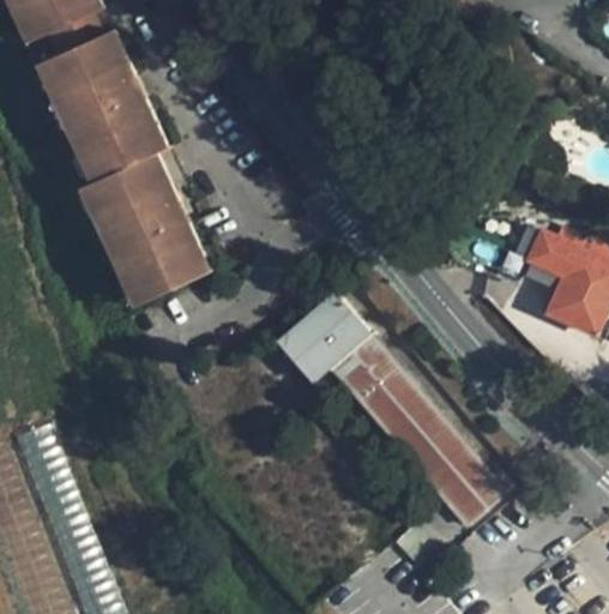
[(14,0),(32,38),(48,31),(89,13),(102,7),(97,0),(14,0)]
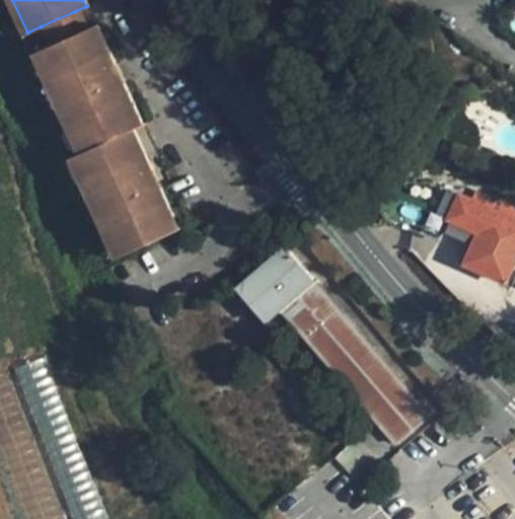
[(41,26),(50,46),(85,30),(75,11),(41,26)]
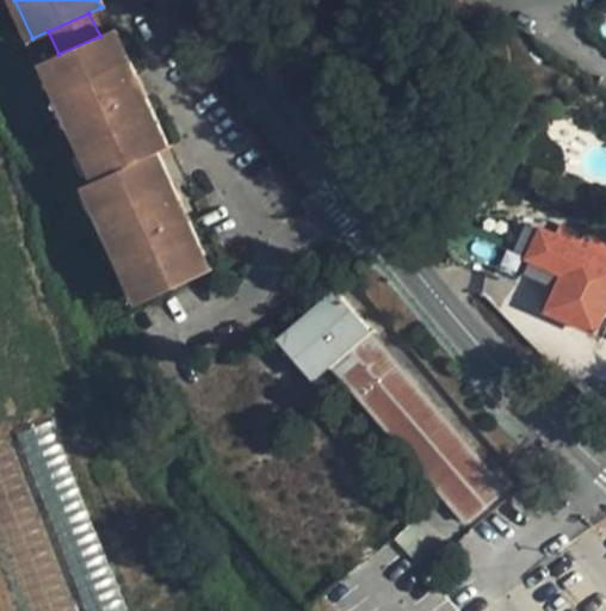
[(87,184),(143,303),(211,272),(189,224),(179,227),(169,207),(179,203),(156,153),(166,148),(143,98),(135,102),(124,81),(133,78),(111,30),(100,36),(59,54),(44,60),(98,179),(87,184)]
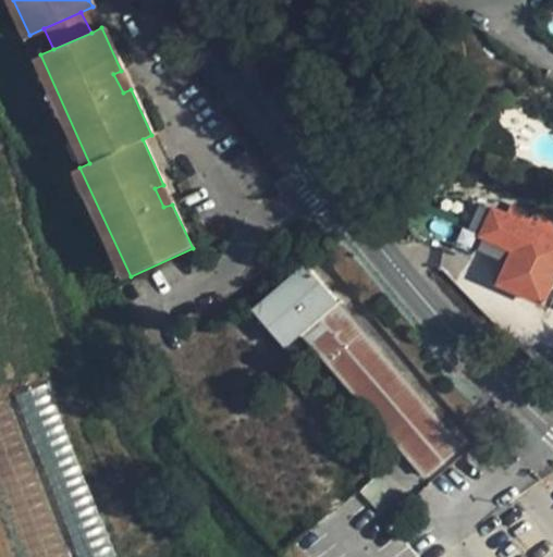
[(499,282),(542,301),(552,276),(552,224),(541,219),(536,230),(492,210),(480,235),(513,249),(507,262),(499,282)]
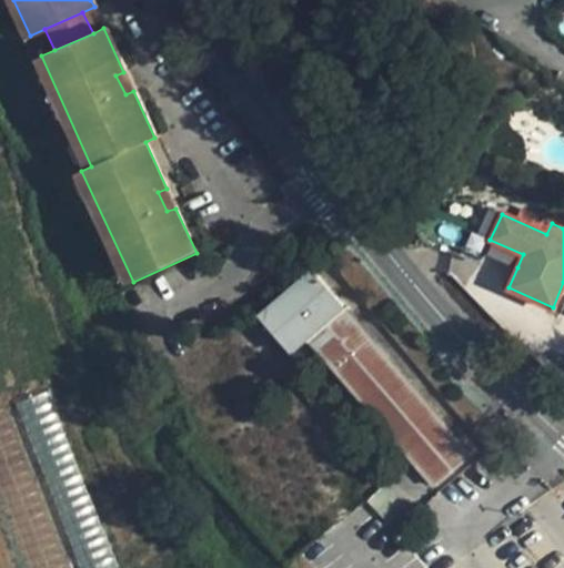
[(517,267),(523,254),(490,240),(484,252),(517,267)]
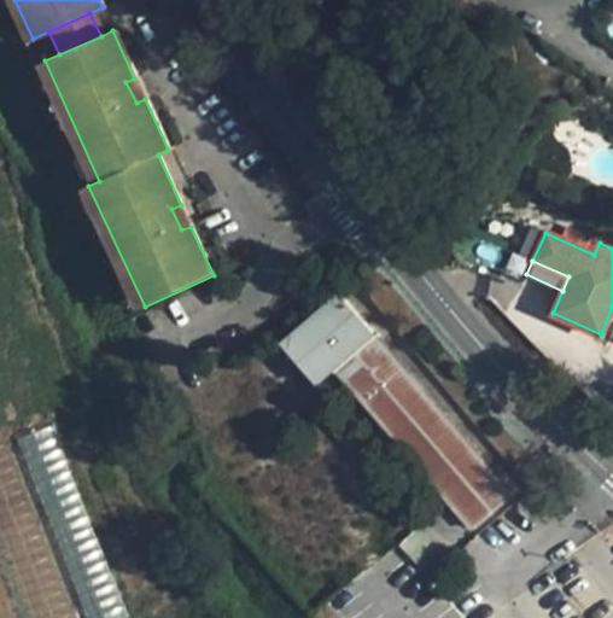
[(330,367),(467,526),(506,493),(333,295),(278,343),(311,383),(330,367)]
